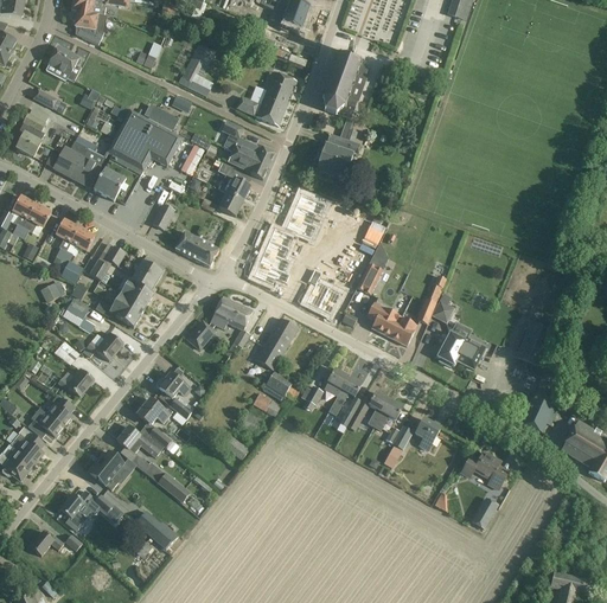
[(24,1),(17,0),(2,0),(0,12),(0,13),(21,17),(24,1)]
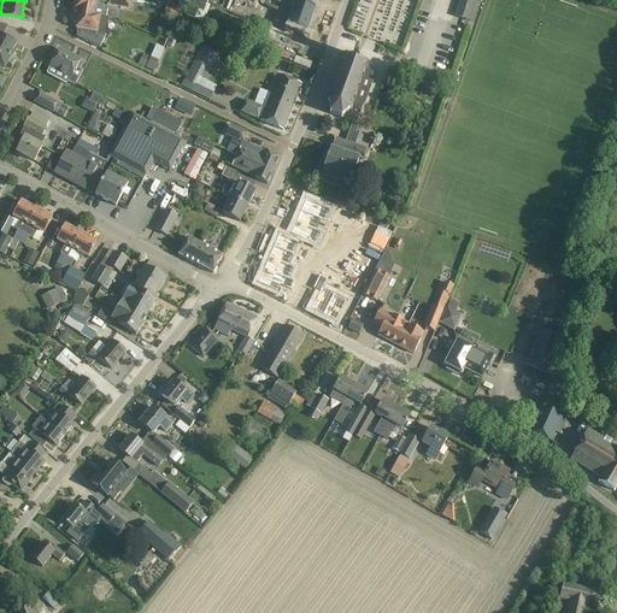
[(75,0),(72,5),(72,9),(78,10),(94,12),(106,15),(107,6),(103,6),(104,0),(75,0)]
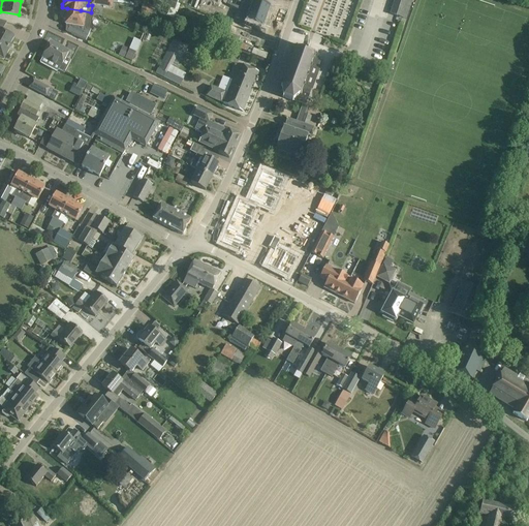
[(163,0),(162,4),(175,8),(177,0),(163,0)]
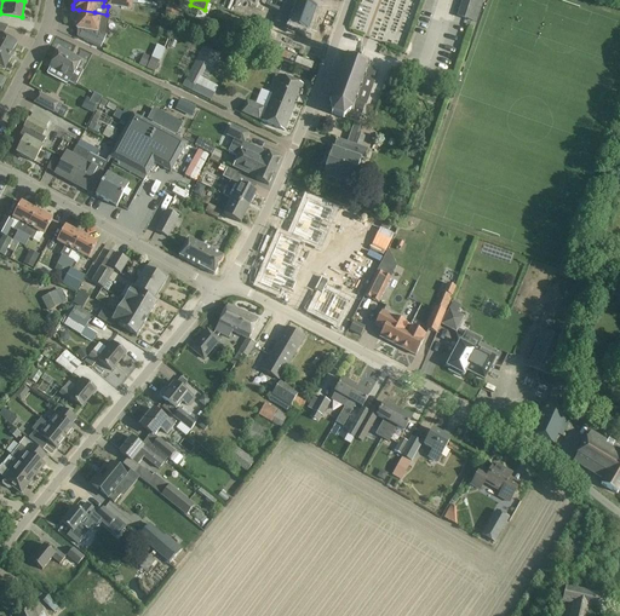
[(287,0),(281,19),(306,29),(316,6),(305,3),(305,0),(287,0)]
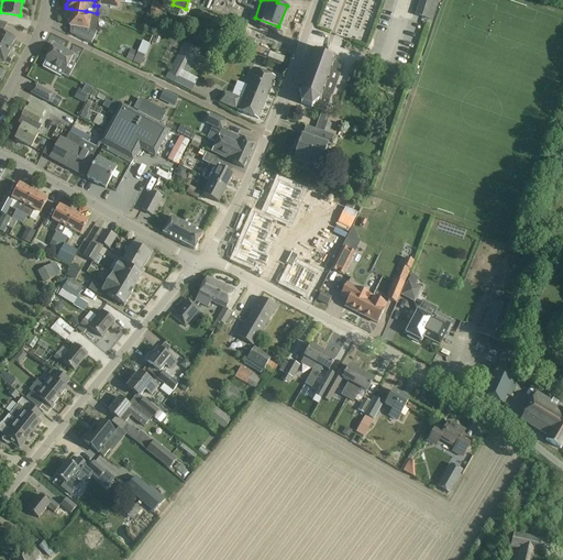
[(393,0),(390,10),(411,17),(416,0),(393,0)]
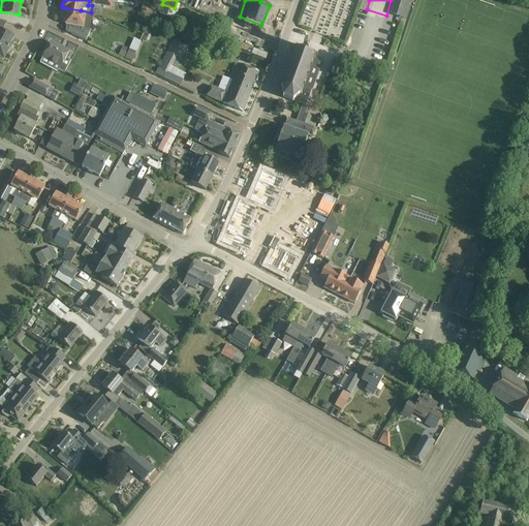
[(394,0),(391,11),(402,16),(406,0),(394,0)]
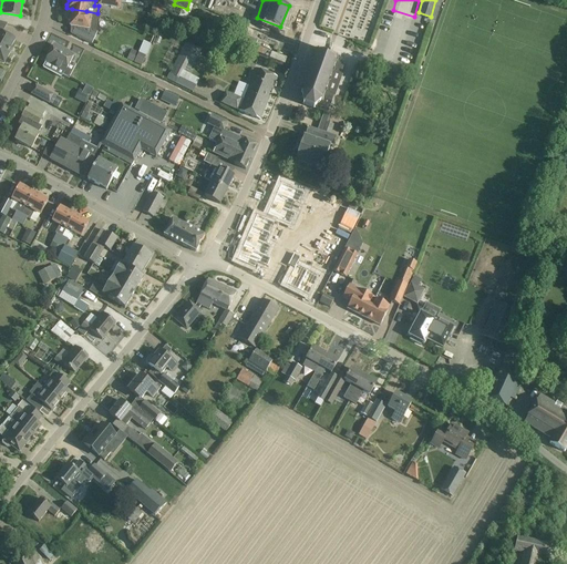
[(151,12),(163,14),(164,6),(152,3),(151,12)]
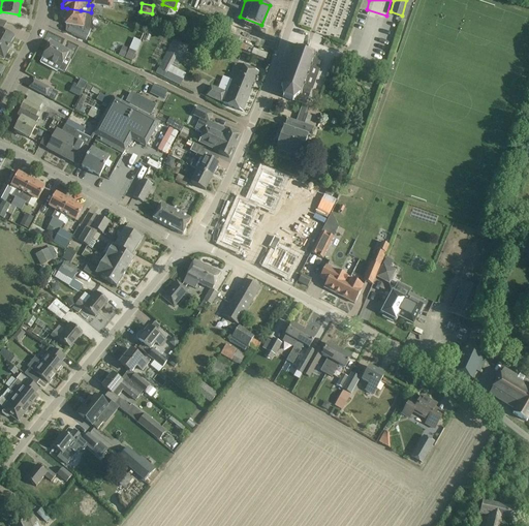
[(161,5),(159,11),(169,14),(172,9),(161,5)]
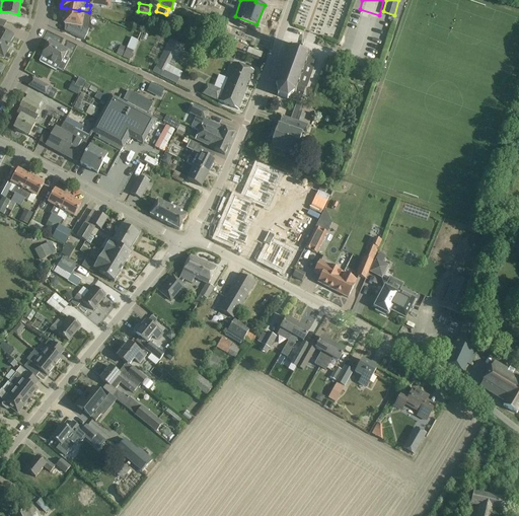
[(89,12),(79,10),(66,8),(66,10),(62,16),(64,17),(64,21),(74,23),(70,31),(84,38),(89,26),(88,26),(90,13),(89,12)]
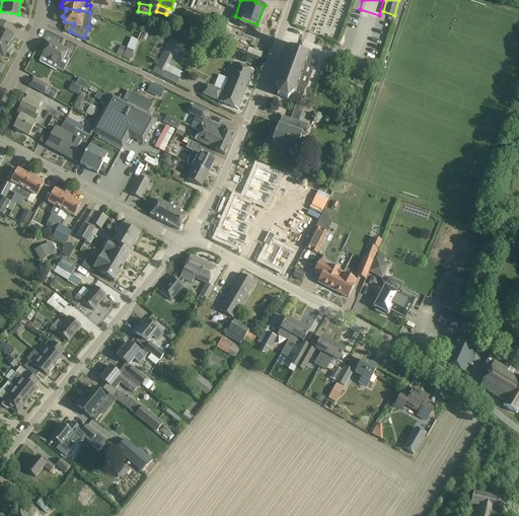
[(148,19),(146,26),(152,28),(154,21),(148,19)]
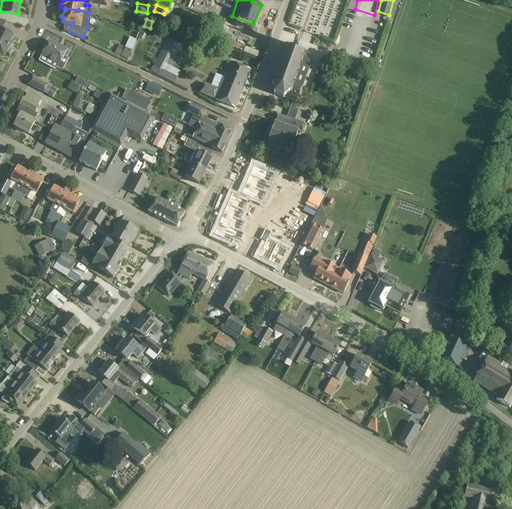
[(13,33),(0,25),(0,52),(3,54),(8,45),(7,44),(13,33)]
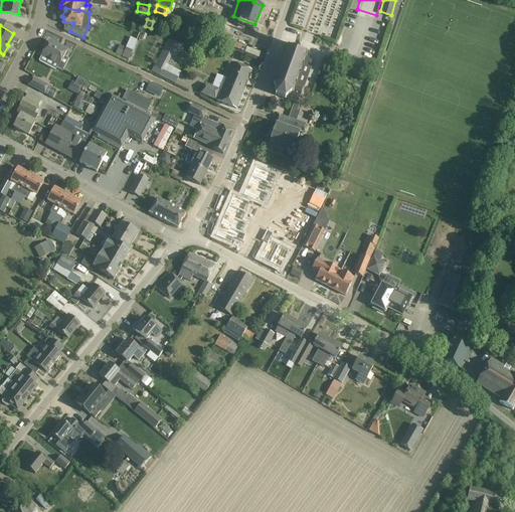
[(154,64),(164,69),(167,62),(178,41),(168,36),(154,64)]
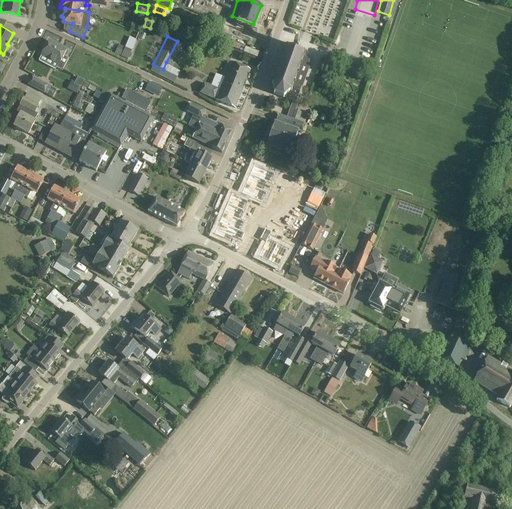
[(56,66),(62,69),(68,56),(63,53),(66,48),(49,39),(38,59),(55,68),(56,66)]
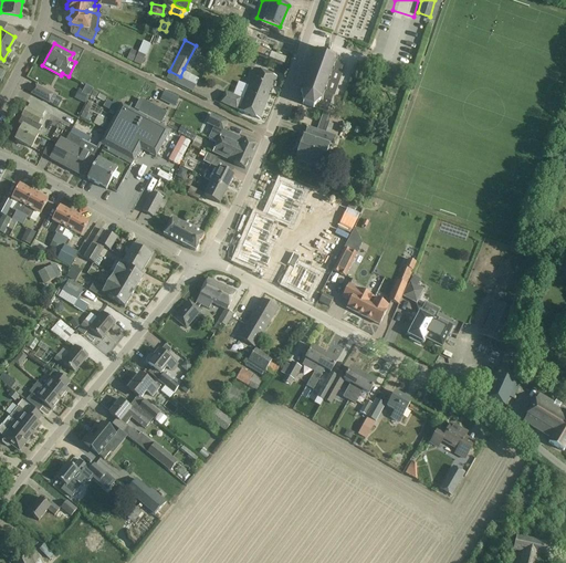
[(326,108),(329,110),(332,106),(329,105),(334,94),(332,93),(344,60),(328,54),(331,51),(332,50),(332,49),(329,50),(326,49),(325,47),(324,47),(324,49),(323,53),(317,51),(317,49),(316,49),(316,50),(315,50),(314,51),(315,51),(313,60),(311,60),(311,61),(312,61),(308,70),(307,70),(307,71),(308,71),(305,80),(304,80),(303,81),(305,81),(302,90),(300,90),(300,91),(302,91),(303,101),(302,102),(303,102),(304,102),(313,105),(313,106),(314,106),(323,108),(317,124),(321,125),(326,108)]
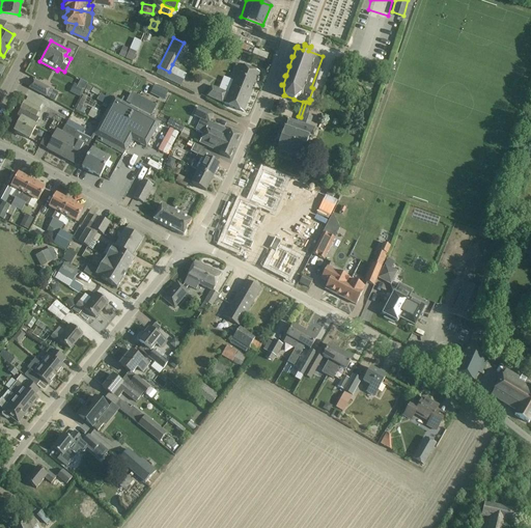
[(118,54),(132,59),(136,50),(122,45),(118,54)]
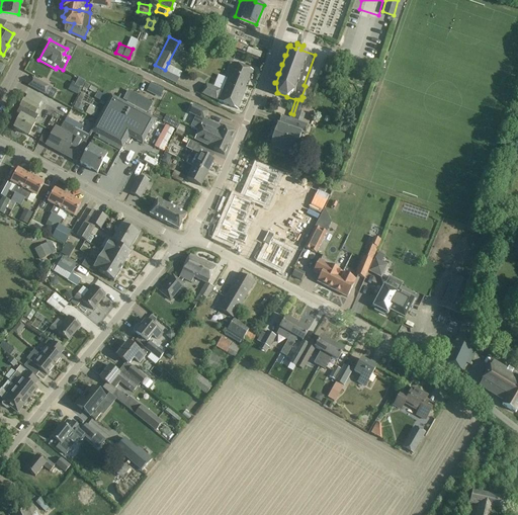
[(253,68),(232,60),(226,75),(228,76),(219,99),(237,107),(253,68)]
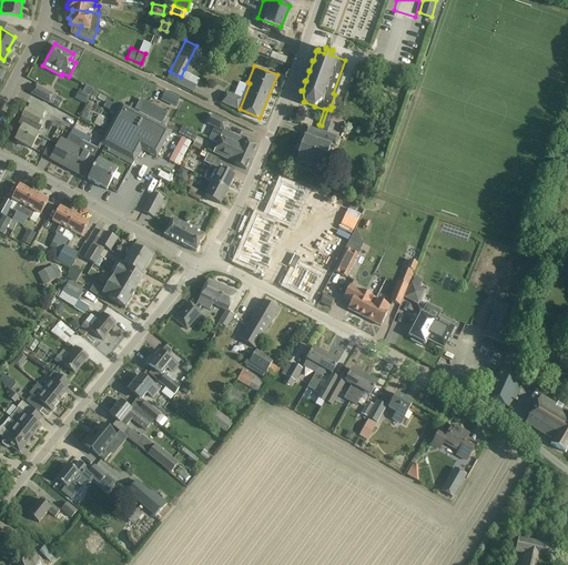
[(62,98),(36,83),(31,91),(58,106),(62,98)]
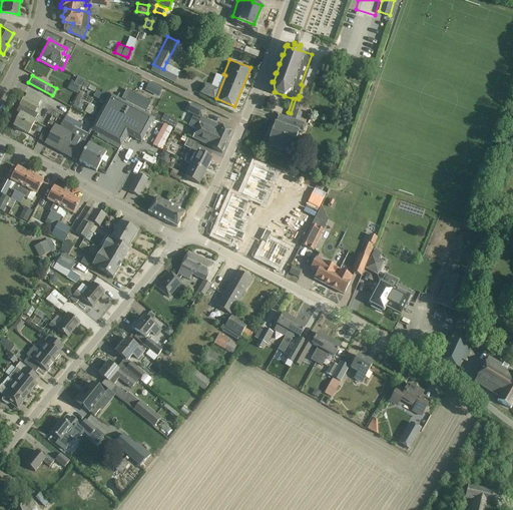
[(81,84),(84,78),(78,75),(75,80),(71,78),(67,86),(76,90),(79,83),(81,84)]
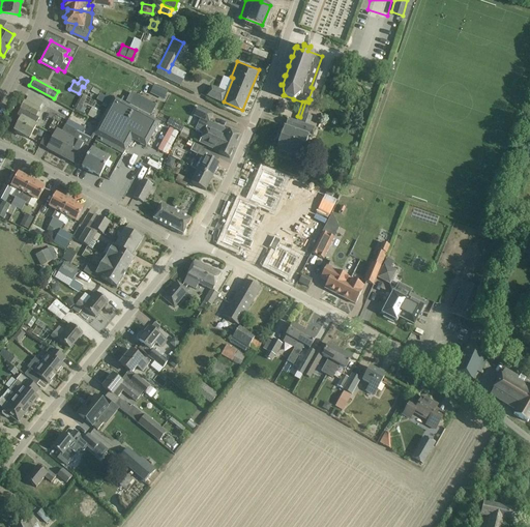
[(154,83),(153,84),(150,91),(155,94),(157,94),(163,97),(167,89),(154,83)]
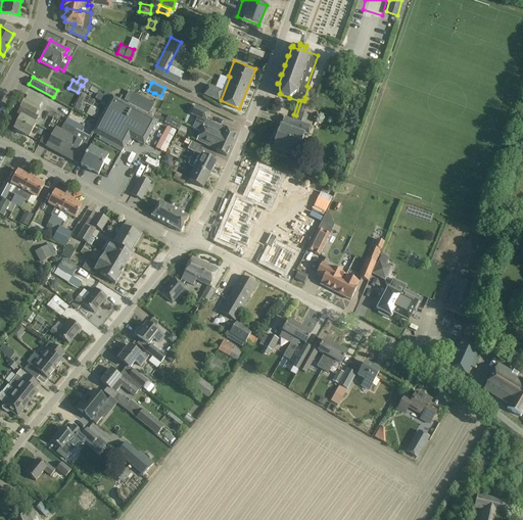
[(223,89),(207,82),(203,93),(219,99),(223,89)]
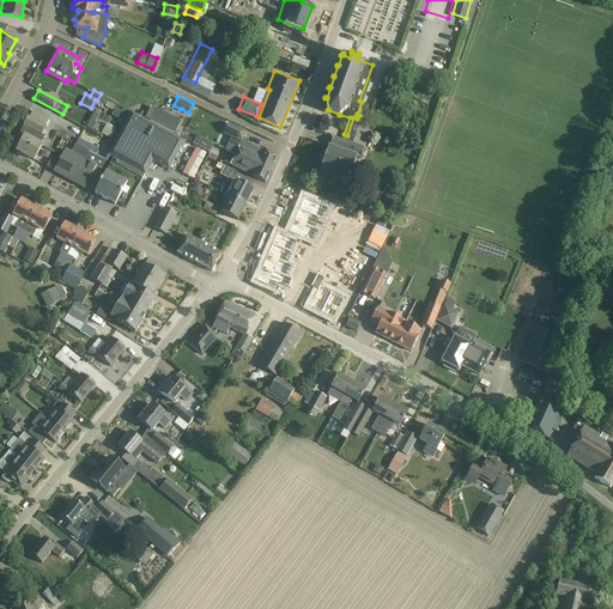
[(24,134),(17,148),(34,157),(40,147),(42,142),(41,142),(46,134),(41,132),(46,123),(49,117),(31,108),(29,114),(24,123),(19,132),(24,134)]
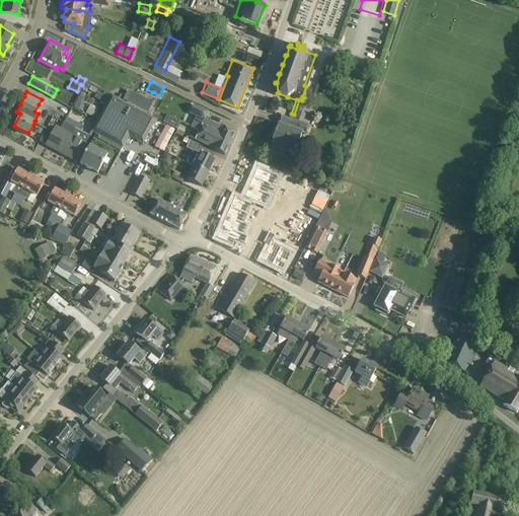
[(95,132),(79,161),(90,167),(90,166),(90,165),(106,174),(128,135),(142,143),(155,118),(110,93),(90,130),(95,132)]
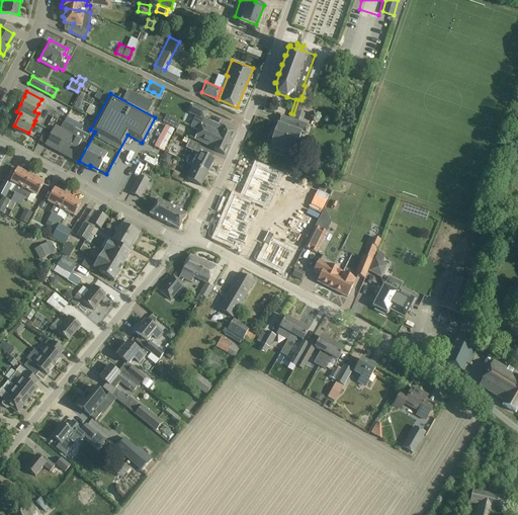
[(141,95),(136,104),(155,114),(160,106),(141,95)]
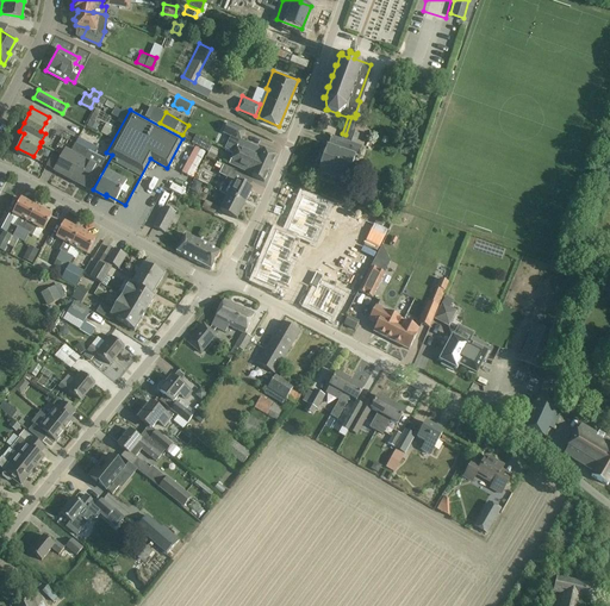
[(348,139),(355,118),(352,117),(346,135),(342,133),(341,137),(331,133),(328,143),(327,143),(323,154),(318,152),(317,158),(321,160),(317,170),(346,181),(355,154),(359,155),(362,145),(348,139)]
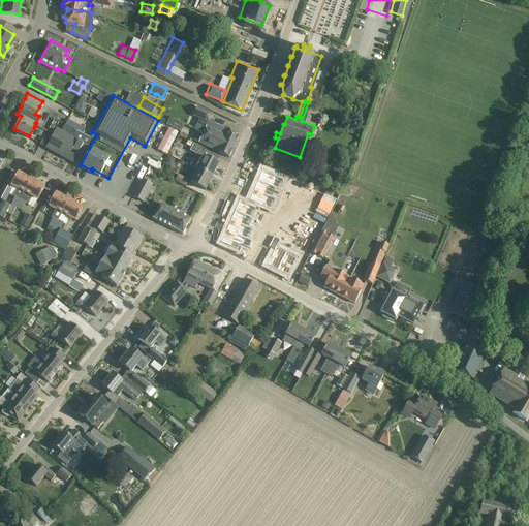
[(88,113),(99,119),(105,106),(100,103),(97,111),(91,107),(88,113)]
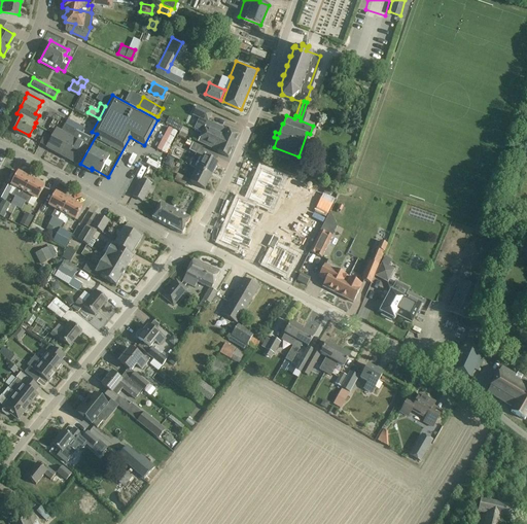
[(212,111),(197,104),(192,113),(208,120),(212,111)]
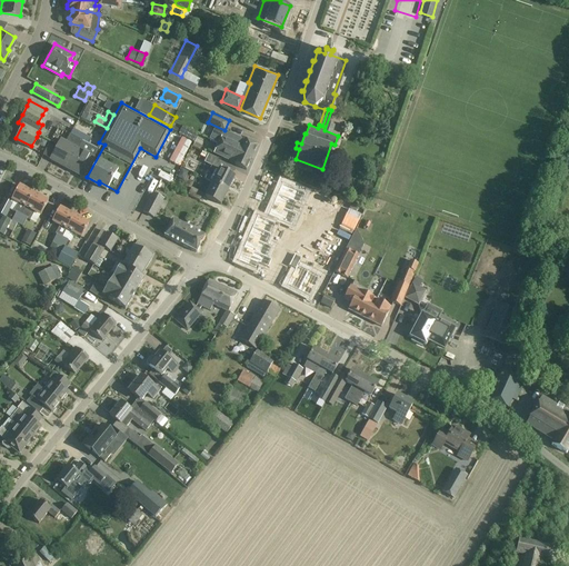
[(178,130),(185,133),(188,127),(181,125),(178,130)]
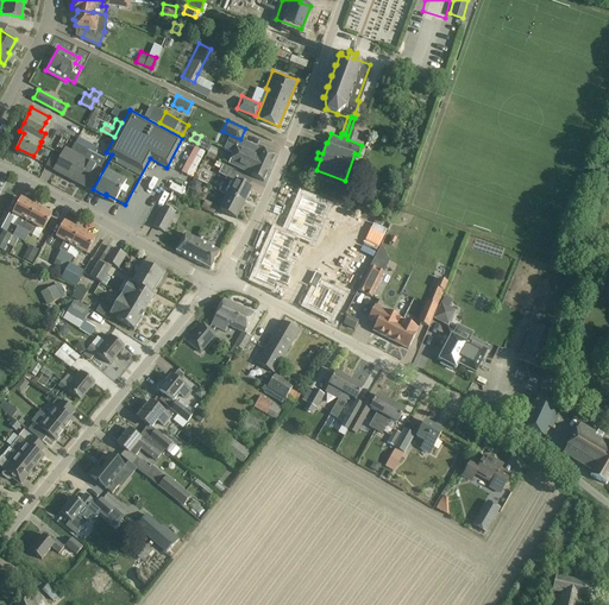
[(54,168),(71,177),(83,157),(88,147),(75,140),(70,150),(66,146),(60,157),(54,168)]
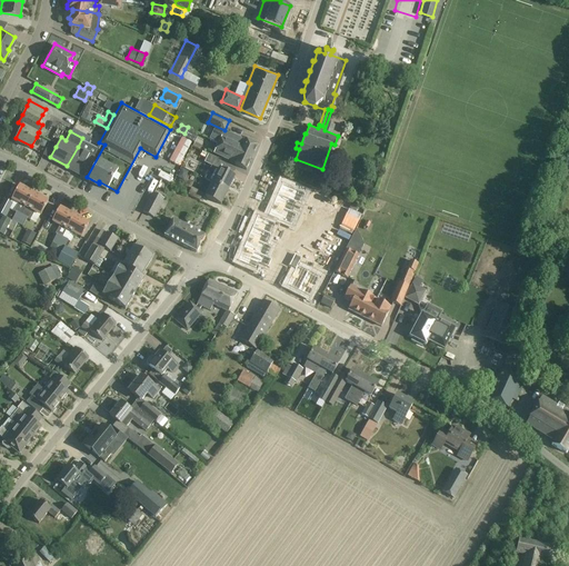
[(222,132),(218,141),(240,150),(243,151),(243,149),(252,154),(258,141),(241,135),(238,140),(222,132)]
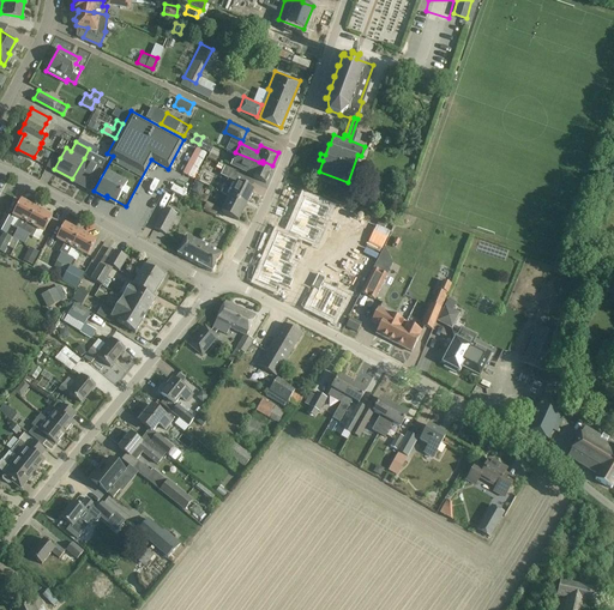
[(84,158),(72,179),(90,188),(92,182),(97,174),(101,168),(108,155),(107,153),(104,158),(89,149),(84,158)]
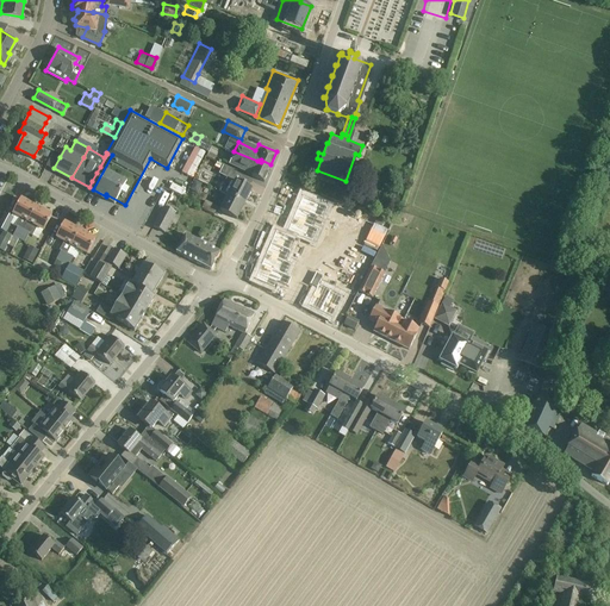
[(257,161),(234,151),(234,152),(229,161),(250,170),(250,172),(250,173),(253,174),(263,179),(271,164),(261,160),(261,162),(257,161)]
